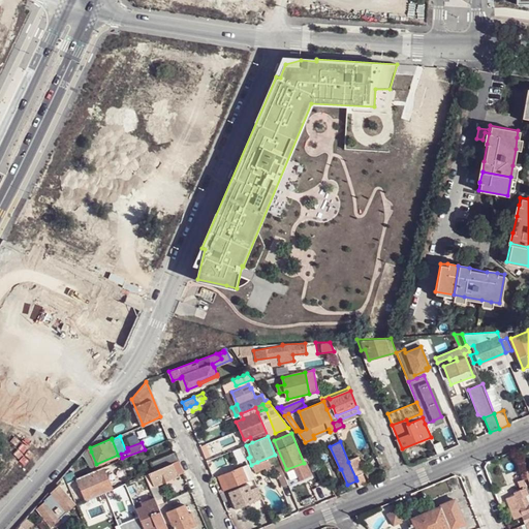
[(86,457),(91,452),(90,447),(89,446),(82,455),(86,457)]
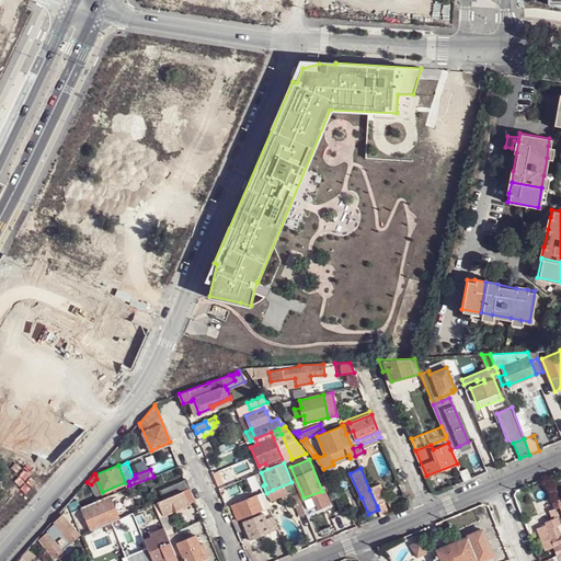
[(323,476),(320,479),(327,490),(328,489),(330,493),(334,490),(323,476)]
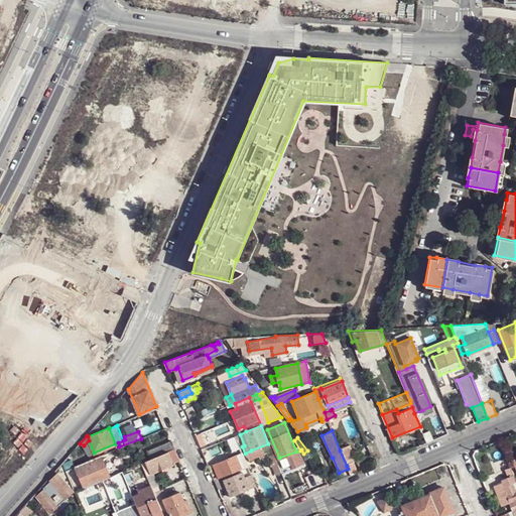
[(89,440),(84,445),(89,455),(94,453),(89,440)]
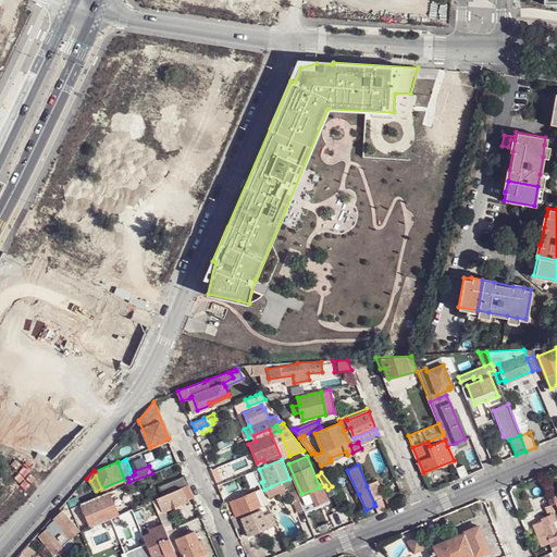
[(184,475),(157,487),(160,496),(188,484),(184,475)]
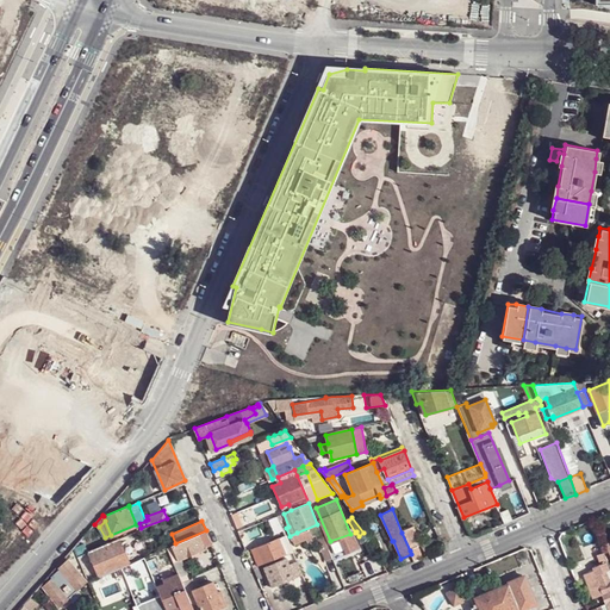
[(284,530),(280,522),(274,524),(278,534),(284,530)]
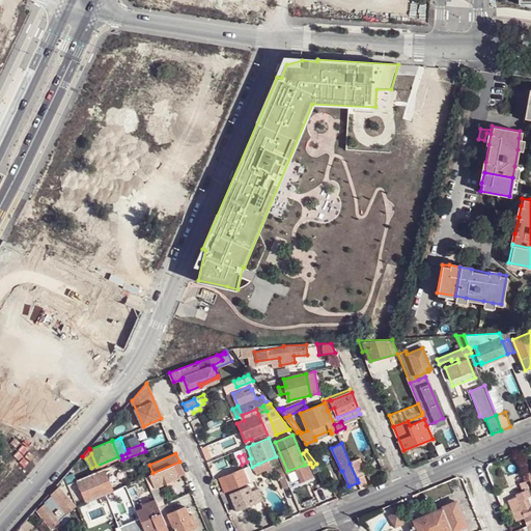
[(261,470),(280,463),(277,455),(276,456),(258,464),(261,470)]
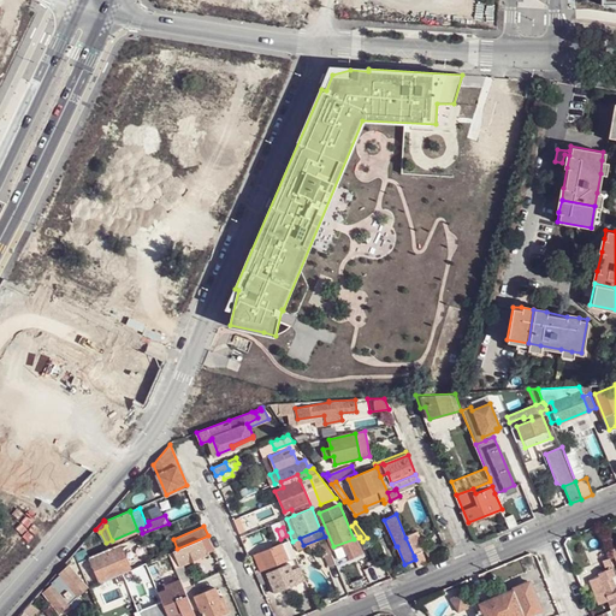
[(406,538),(414,556),(418,554),(426,550),(419,532),(406,538)]
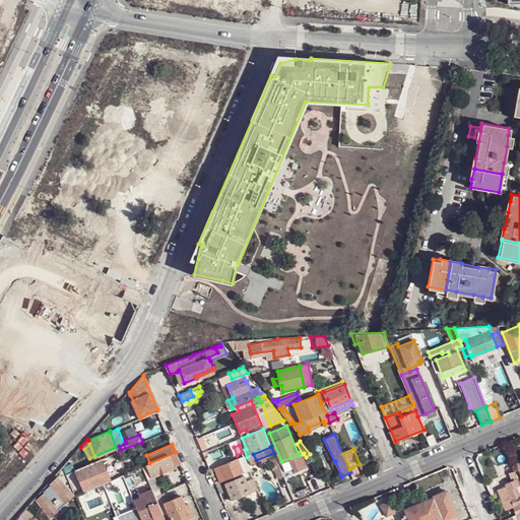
[(143,466),(153,492),(154,495),(160,493),(153,475),(175,466),(175,465),(180,463),(176,452),(149,463),(143,466)]
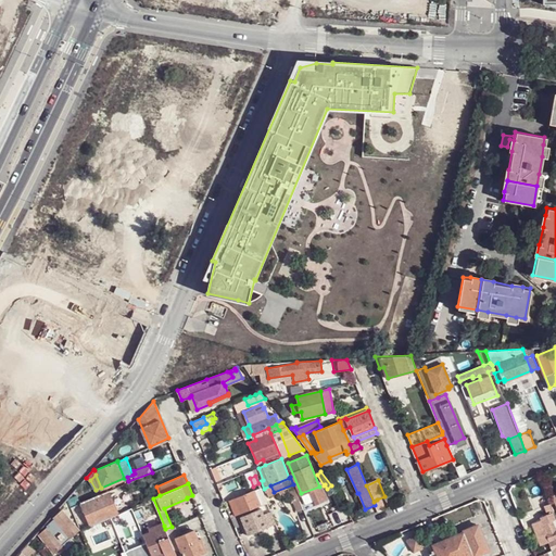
[(267,503),(260,488),(253,491),(260,505),(267,503)]
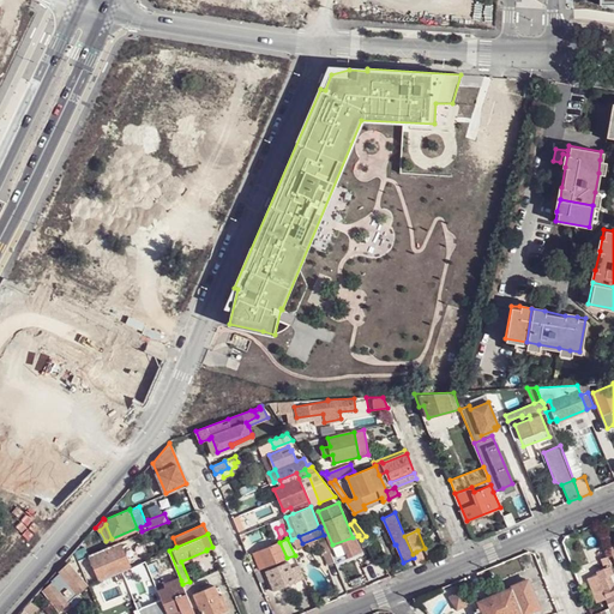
[(319,542),(323,549),(329,547),(326,540),(319,542)]
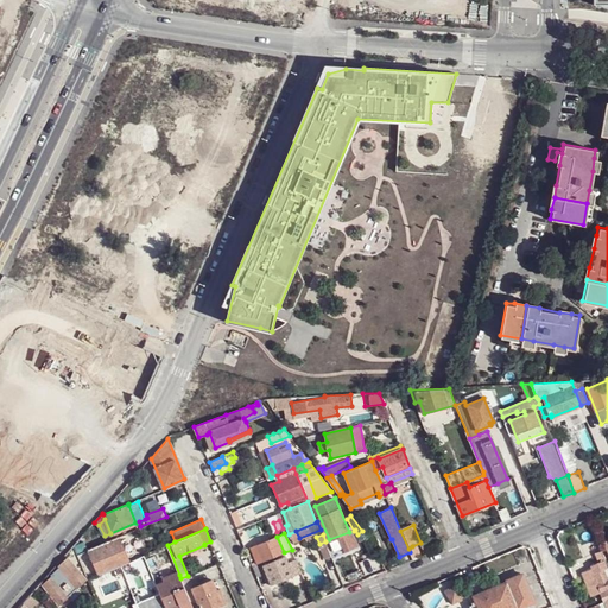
[(121,564),(130,561),(127,555),(130,555),(134,555),(133,551),(130,551),(132,549),(130,545),(126,543),(128,540),(127,538),(125,539),(122,542),(120,536),(88,549),(99,574),(121,564)]
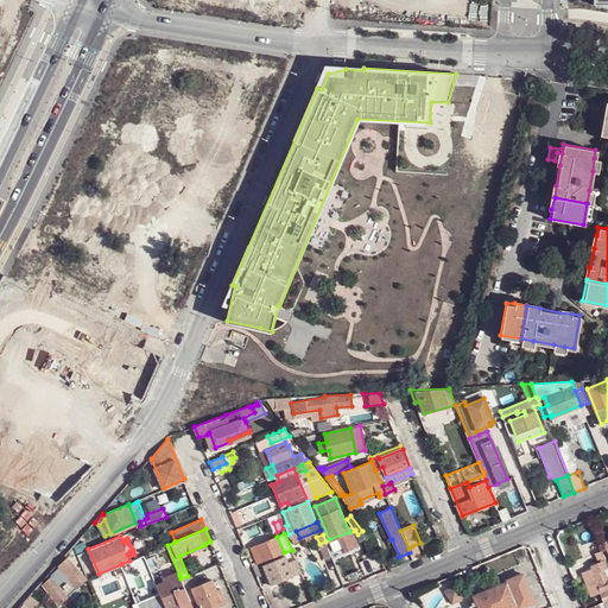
[(284,552),(277,537),(252,548),(259,563),(284,552)]
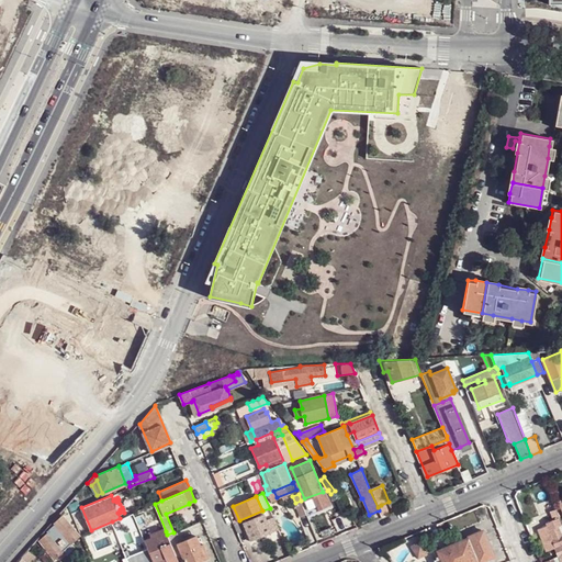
[(548,551),(561,544),(561,535),(558,526),(561,525),(559,518),(560,517),(555,507),(551,509),(554,519),(546,523),(547,525),(539,528),(548,551)]
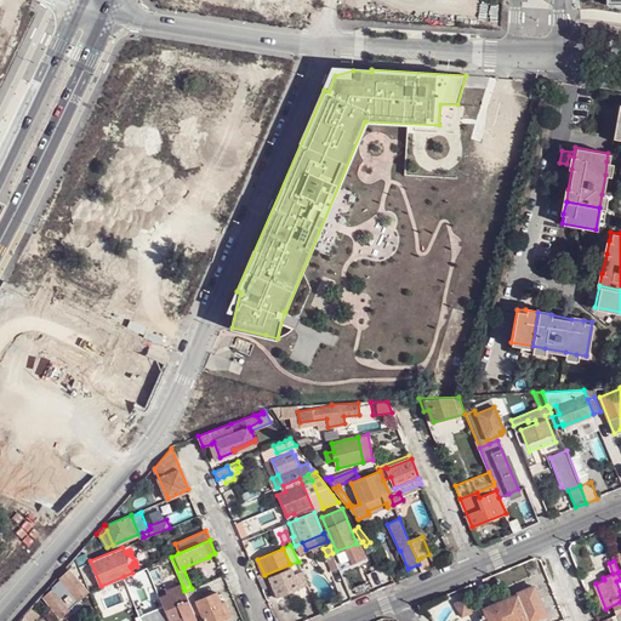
[(277,598),(300,588),(292,570),(291,568),(268,577),(277,598)]
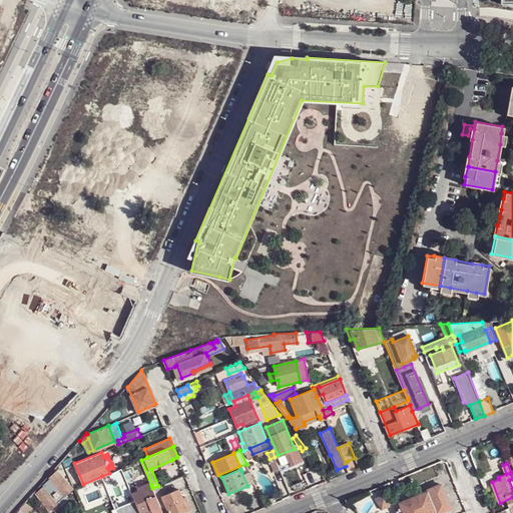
[(248,469),(241,471),(247,486),(254,483),(248,469)]
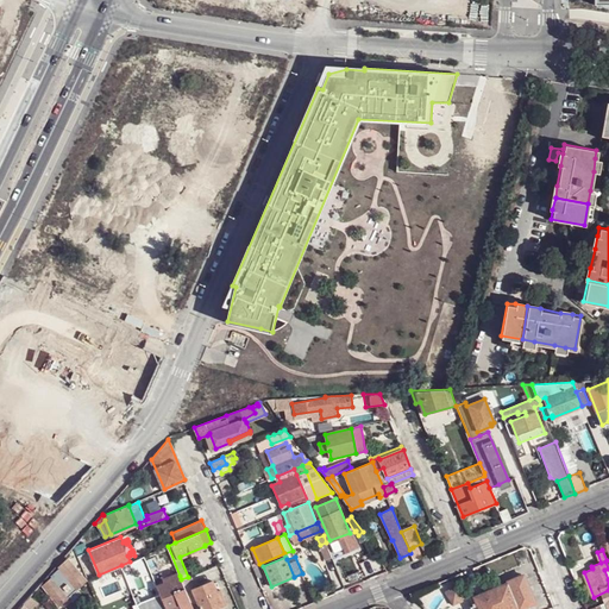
[(52,577),(43,585),(60,606),(86,581),(69,559),(61,566),(61,567),(52,576),(52,577)]
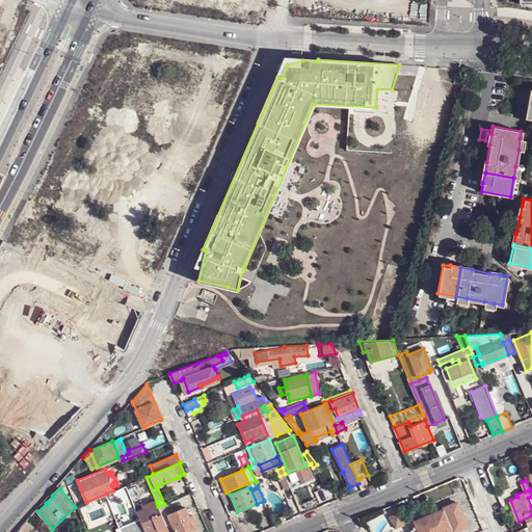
[(443,507),(444,509),(453,531),(458,531),(469,527),(458,501),(443,507)]
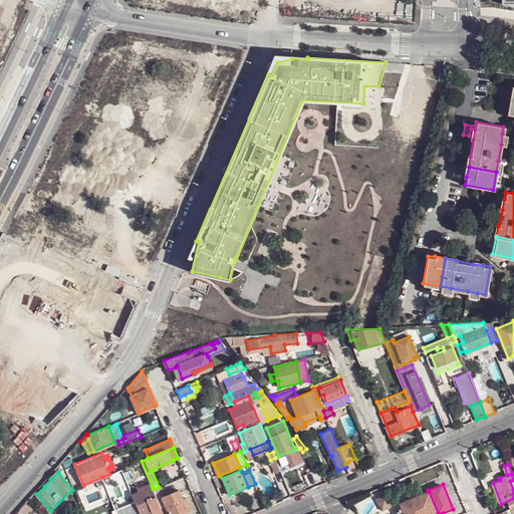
[(153,513),(163,513),(164,513),(158,501),(153,489),(152,486),(133,494),(140,513),(142,513),(152,510),(153,513)]
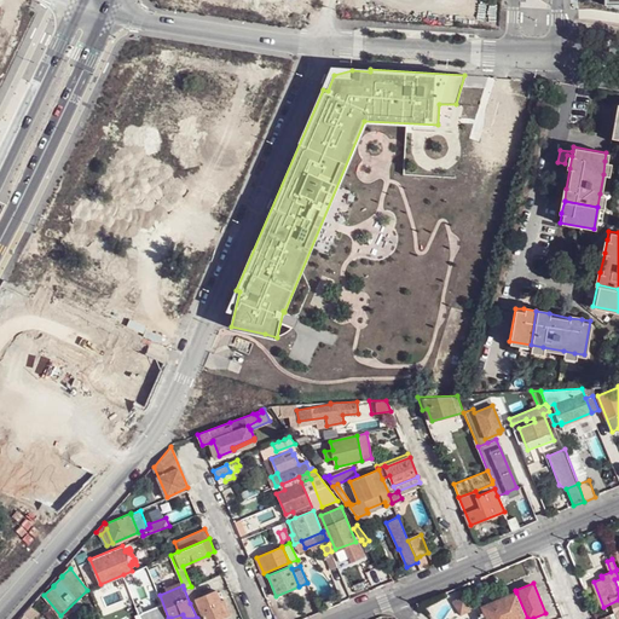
[(190,603),(197,601),(195,597),(191,586),(184,589),(190,603)]
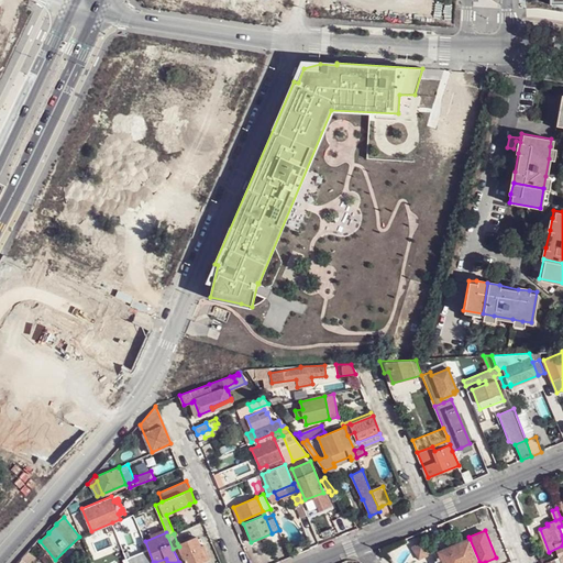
[(186,562),(197,562),(206,560),(201,548),(200,544),(196,536),(177,543),(179,547),(186,562)]
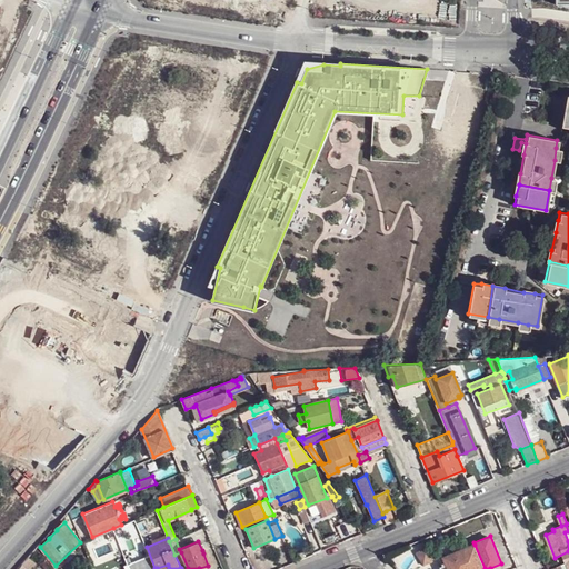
[(482,568),(485,568),(475,545),(443,558),(447,565),(442,566),(441,567),(441,568),(482,568)]
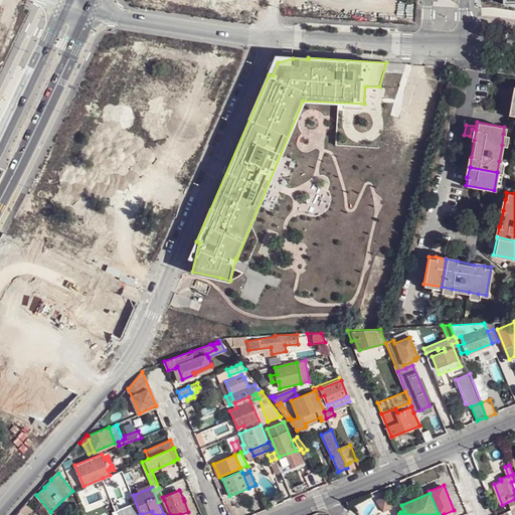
[(386,496),(377,500),(383,512),(391,508),(386,496)]
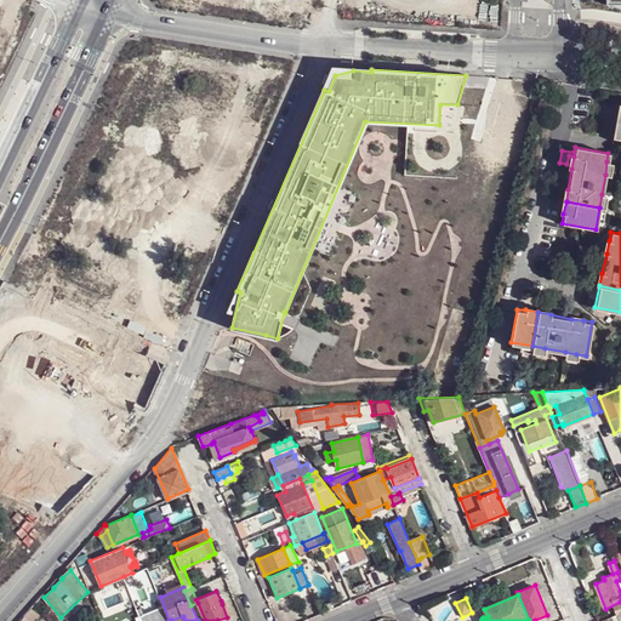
[(620,620),(620,602),(605,609),(607,613),(610,611),(613,616),(599,620),(620,620)]
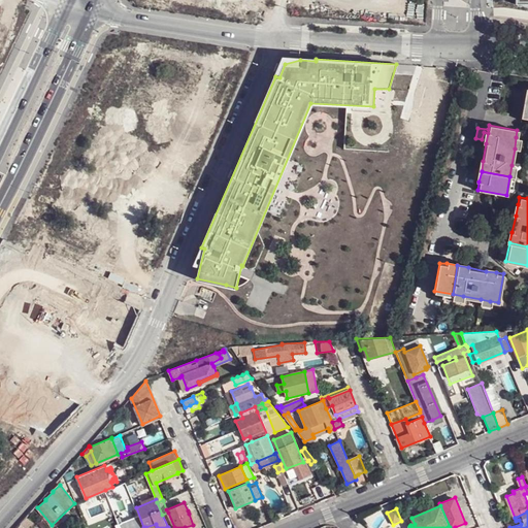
[(121,527),(119,522),(117,518),(106,521),(104,517),(96,520),(97,524),(95,526),(96,527),(121,527)]
